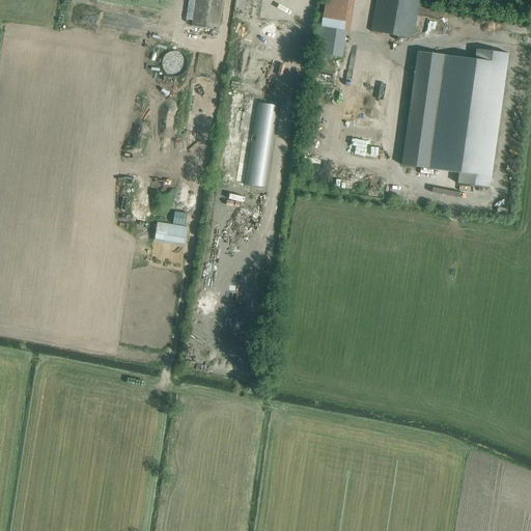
[(189,0),(186,20),(192,21),(191,26),(217,30),(221,0),(189,0)]
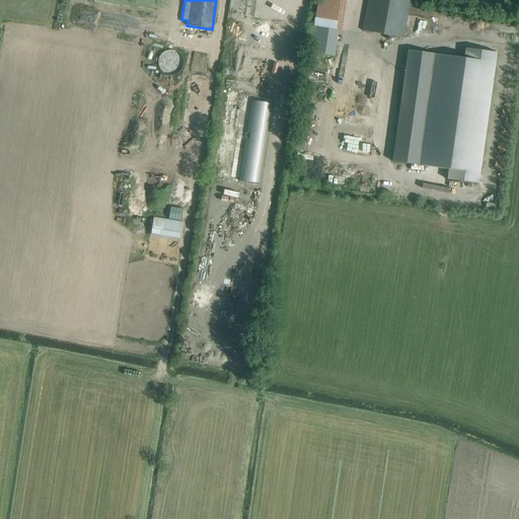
[(342,31),(346,0),(316,0),(312,26),(342,31)]
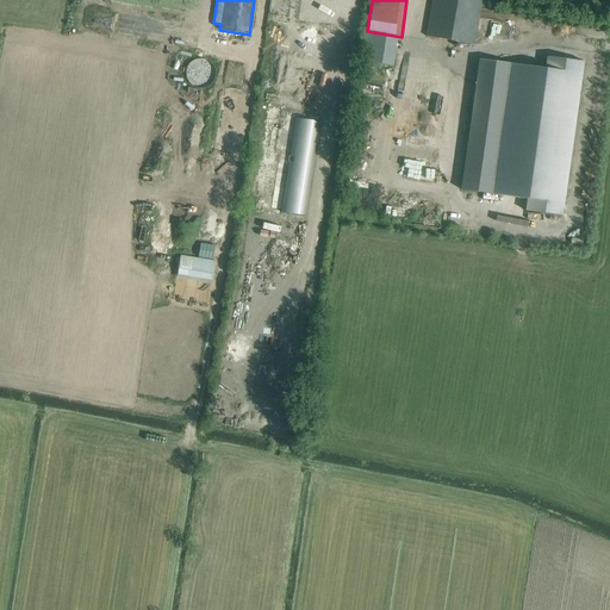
[(431,0),(427,35),(474,43),(481,0),(431,0)]
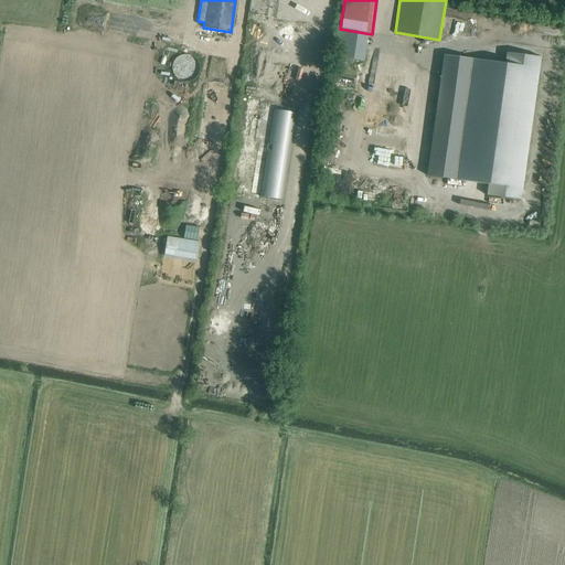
[(525,200),(542,56),(508,53),(508,62),(444,55),(430,177),(490,183),(489,196),(525,200)]
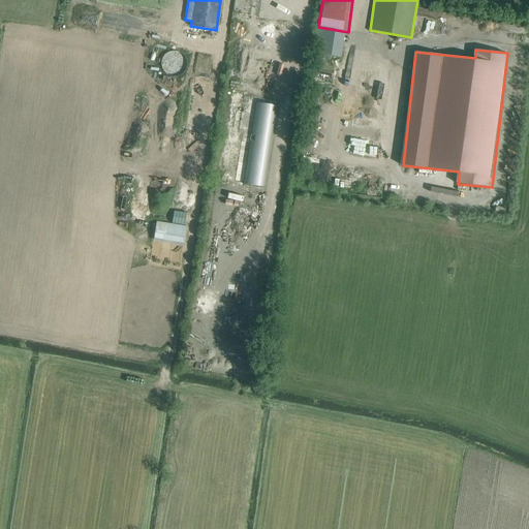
[(186,245),(189,226),(157,221),(154,241),(186,245)]
